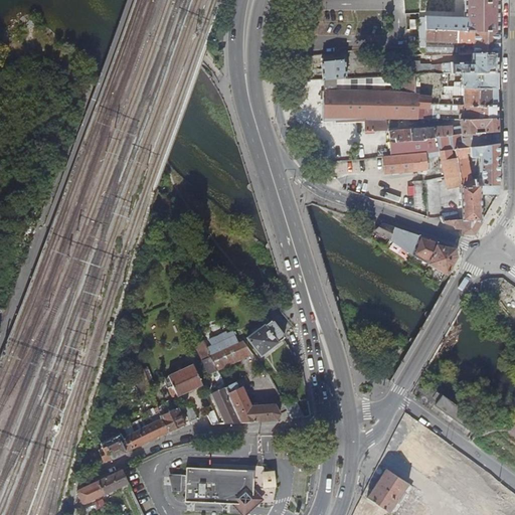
[(466,0),(467,17),(427,16),(426,29),(427,29),(500,32),(500,0),(466,0)]
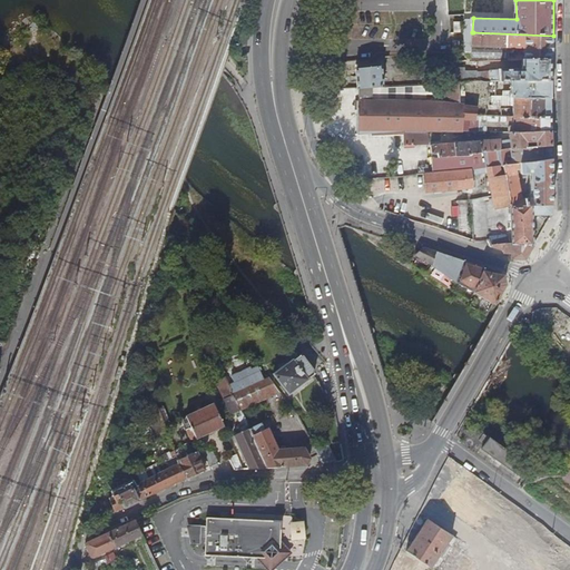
[(461,19),(451,19),(451,47),(461,47),(461,19)]
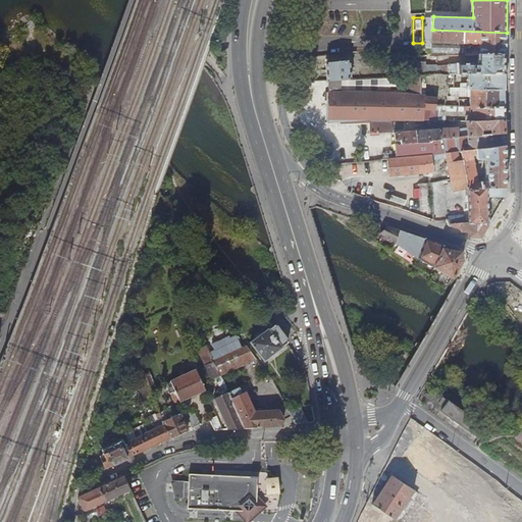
[(507,33),(433,30),(433,43),(465,43),(469,44),(481,44),(481,50),(469,49),(465,49),(465,56),(479,56),(505,55),(506,56),(507,33)]
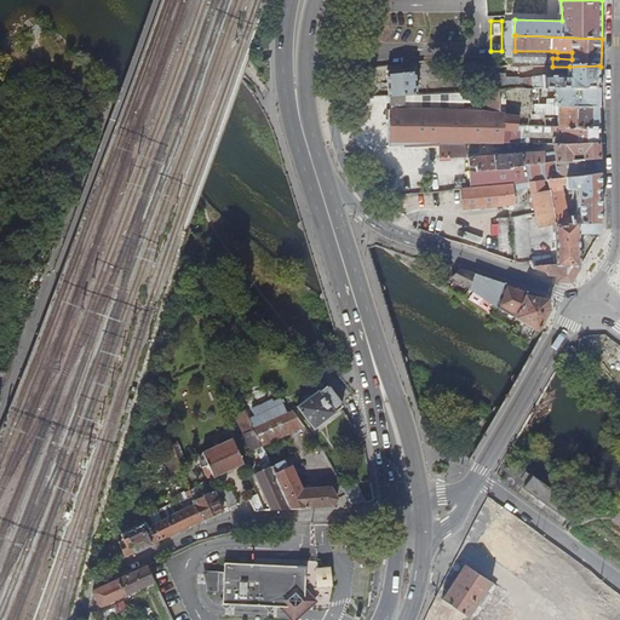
[(552,51),(515,51),(515,57),(514,67),(552,67),(552,58),(552,51)]
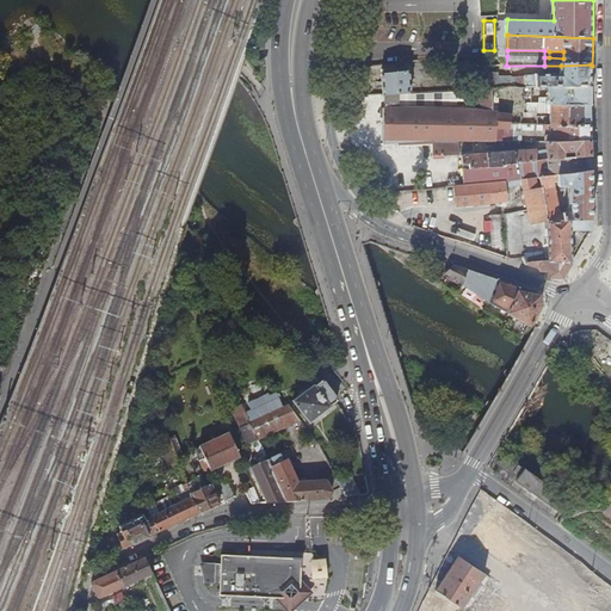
[(591,86),(591,65),(561,66),(561,74),(536,74),(536,76),(523,76),(523,81),(518,81),(518,87),(548,86),(591,86)]
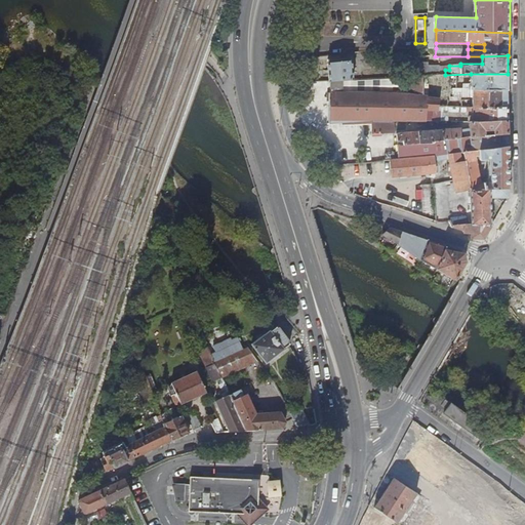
[(330,59),(331,80),(332,80),(344,80),(355,79),(355,59),(353,61),(353,56),(330,59)]
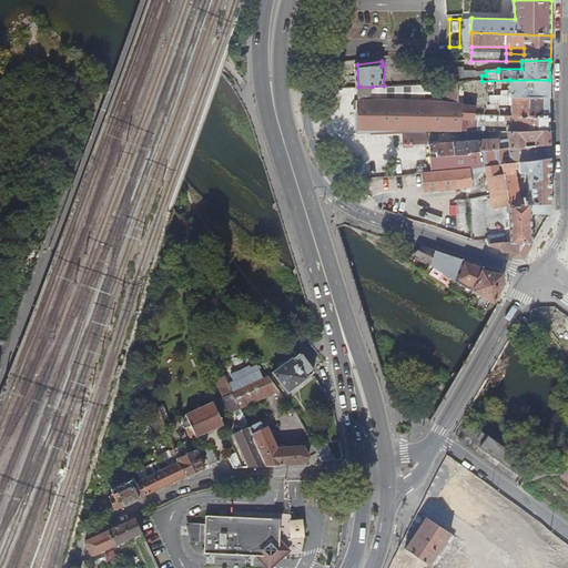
[(549,117),(549,80),(509,80),(509,95),(488,95),(488,105),(507,105),(507,109),(508,109),(508,112),(511,112),(511,115),(549,117)]
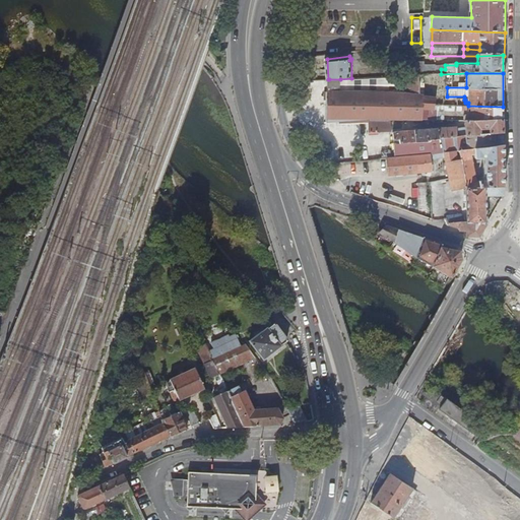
[(419,75),(404,76),(404,93),(420,94),(419,75)]
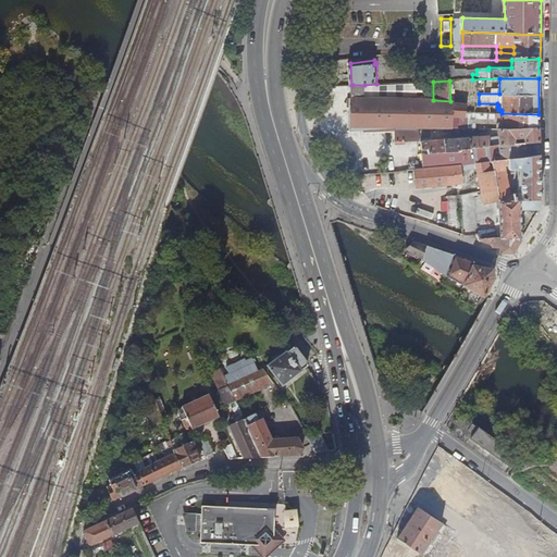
[(364,85),(353,85),(353,98),(364,98),(364,85)]
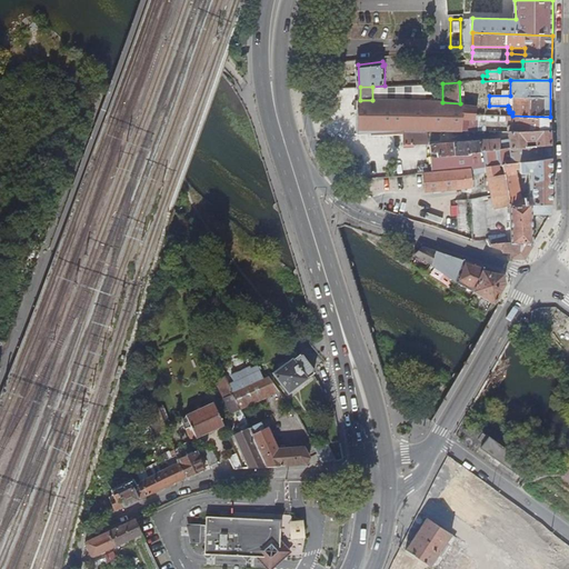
[(489,116),(489,106),(489,96),(466,96),(466,105),(477,106),(477,116),(489,116)]
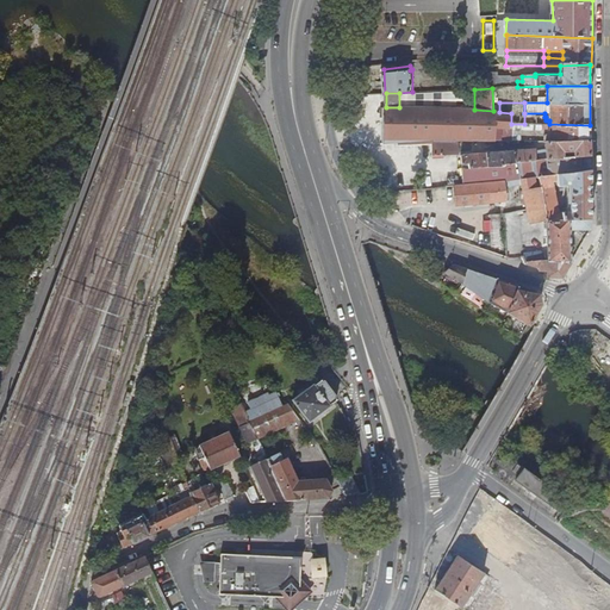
[(385,107),(386,143),(400,143),(400,145),(434,144),(434,156),(459,155),(459,153),(473,151),(473,143),(502,142),(502,130),(496,129),(496,112),(493,111),(474,110),(462,109),(437,106),(399,107),(386,107),(385,107)]
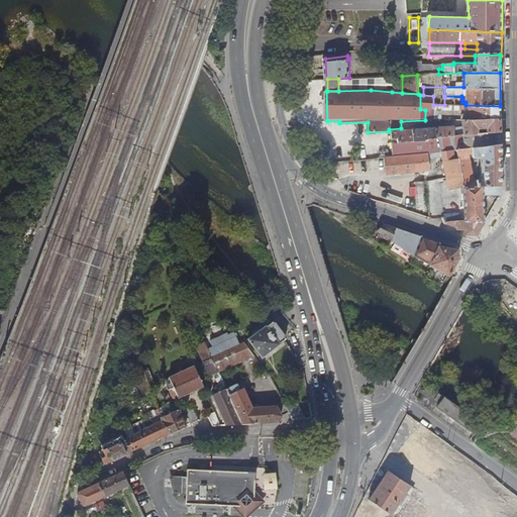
[(425,110),(425,120),(435,120),(435,107),(442,107),(442,110),(451,110),(451,105),(444,105),(433,105),(433,96),(423,95),(420,95),(420,109),(425,110)]
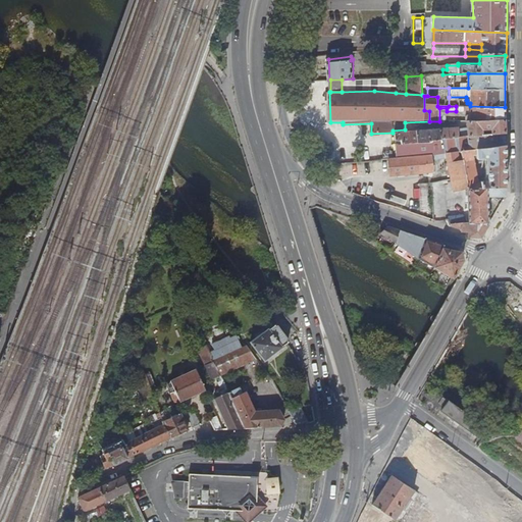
[(505,121),(505,107),(470,106),(465,106),(461,106),(456,106),(456,111),(471,111),(471,115),(468,116),(467,117),(467,121),(505,121)]
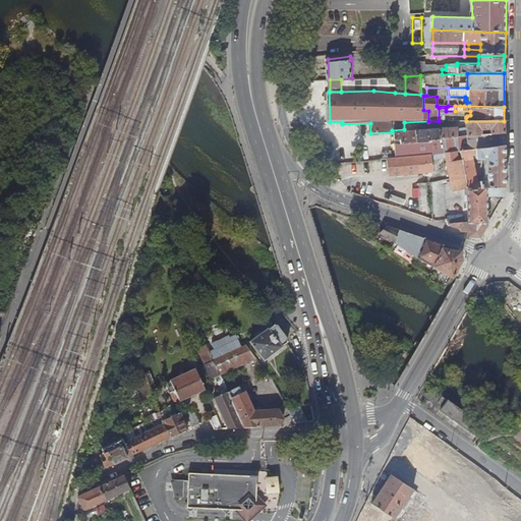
[(401,140),(401,143),(431,141),(431,140),(481,135),(480,131),(489,130),(489,135),(505,133),(504,121),(466,121),(467,130),(459,131),(459,129),(424,131),(395,133),(395,140),(401,140)]
